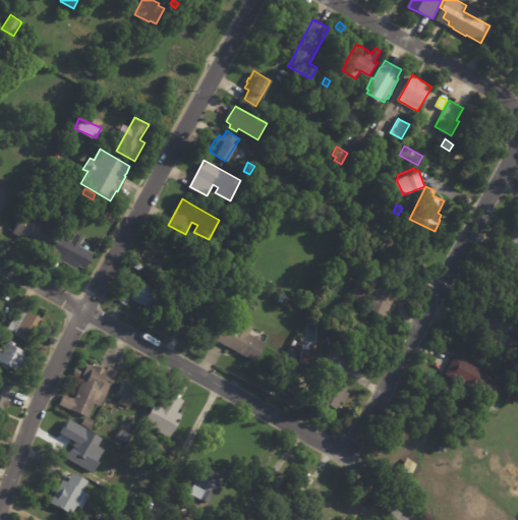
[(33,218),(46,224),(51,214),(60,219),(43,248),(13,232),(24,213),(33,218)]
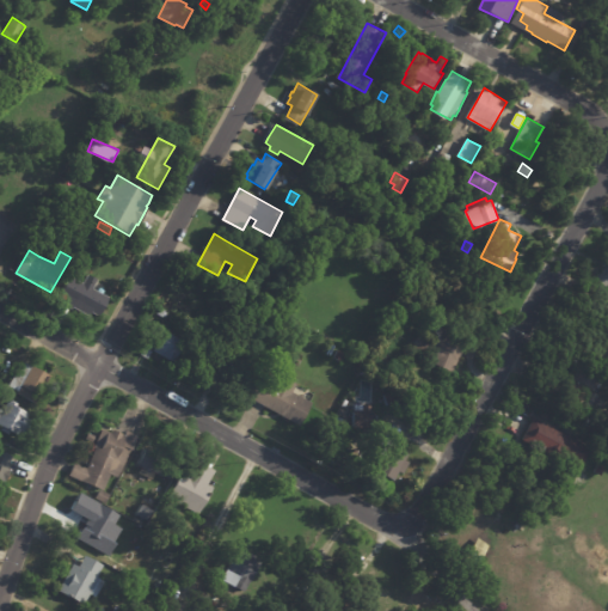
[(73,309),(59,300),(72,276),(85,283),(90,274),(110,285),(104,294),(109,297),(96,321),(73,309)]
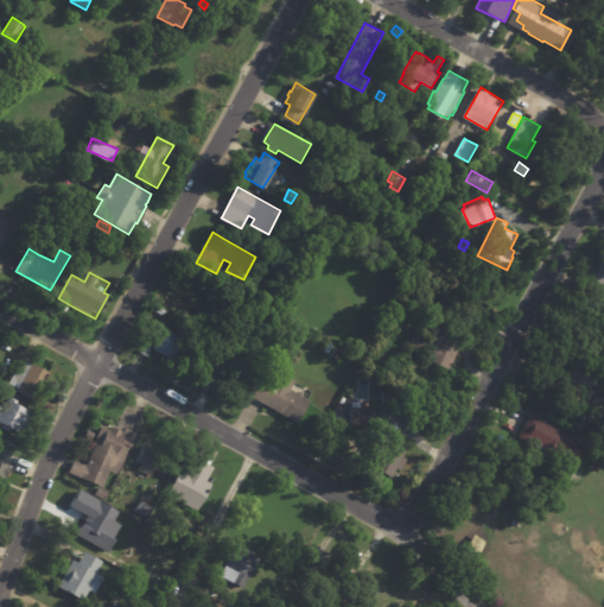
[(160,304),(165,308),(165,309),(167,310),(165,314),(163,313),(161,314),(157,311),(160,304)]
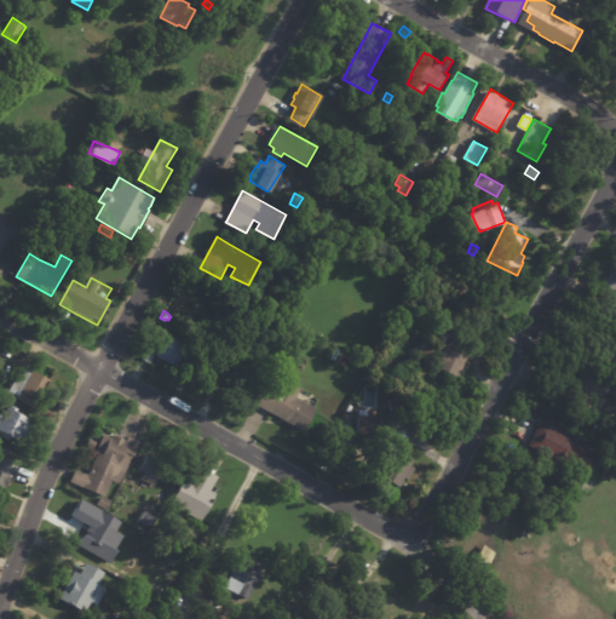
[(166,360),(157,355),(153,364),(144,359),(160,330),(189,347),(184,356),(183,355),(177,367),(166,360)]
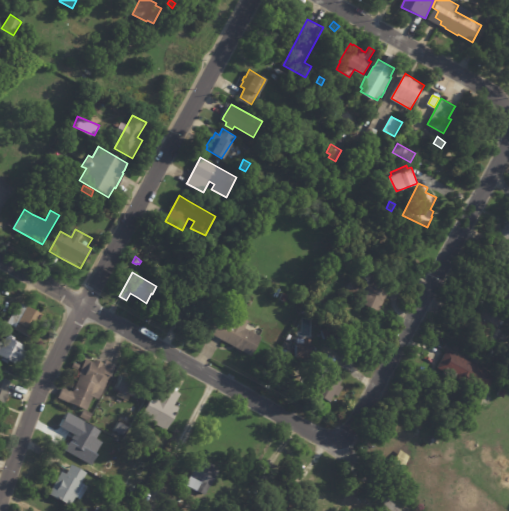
[(373,281),(386,287),(375,309),(344,294),(352,278),(362,283),(366,277),(373,281)]
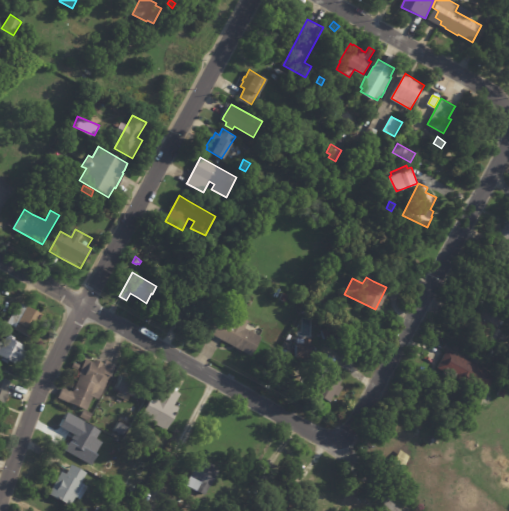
[(201,295),(192,290),(198,278),(209,283),(203,296),(201,295)]
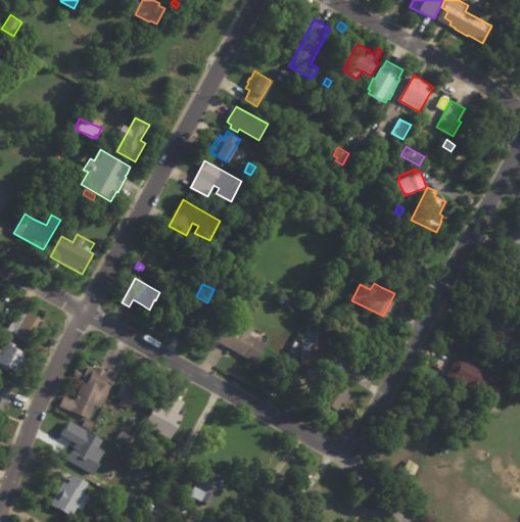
[(519,317),(518,316),(514,325),(517,326),(513,333),(509,331),(509,333),(507,332),(498,349),(483,342),(492,324),(491,323),(501,305),(498,303),(502,296),(504,297),(508,289),(519,295),(519,317)]
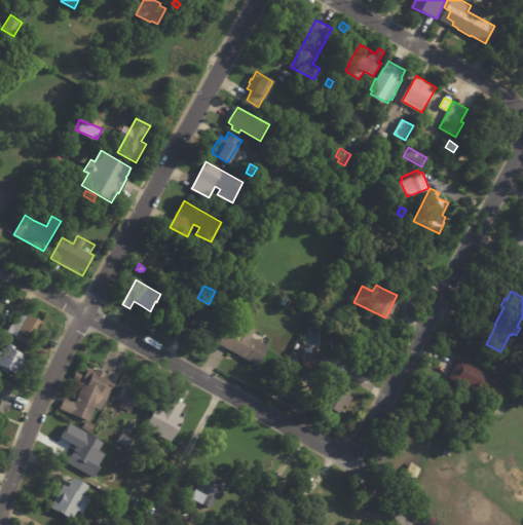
[(286,295),(291,297),(287,306),(283,304),(286,295)]
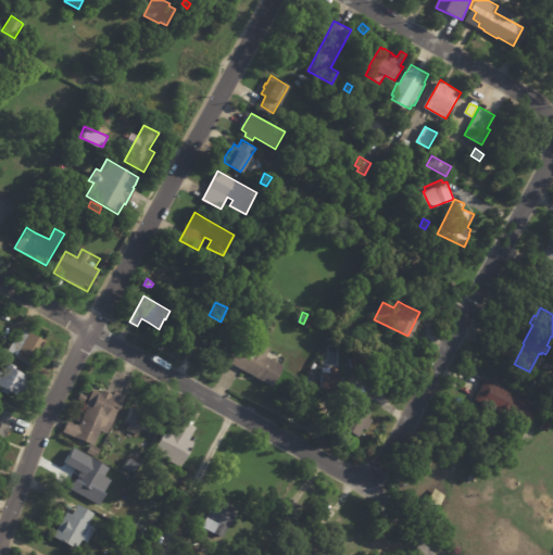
[(201,318),(186,345),(183,343),(181,345),(177,342),(178,340),(171,336),(181,316),(189,320),(192,314),(201,318)]
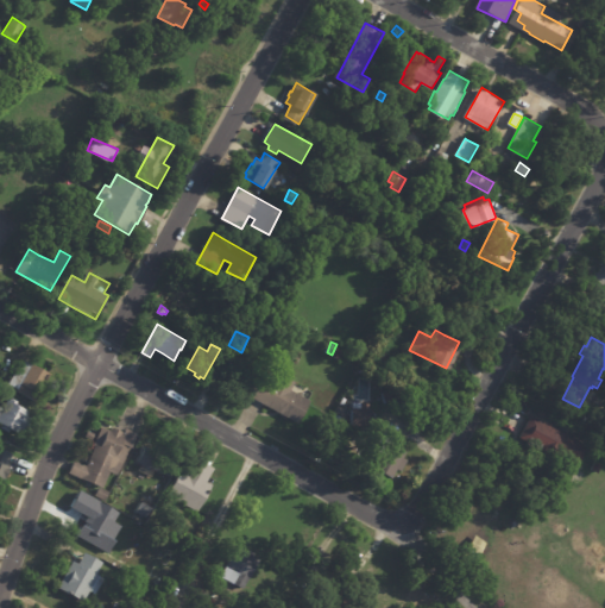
[(339,348),(346,351),(341,359),(334,356),(339,348)]
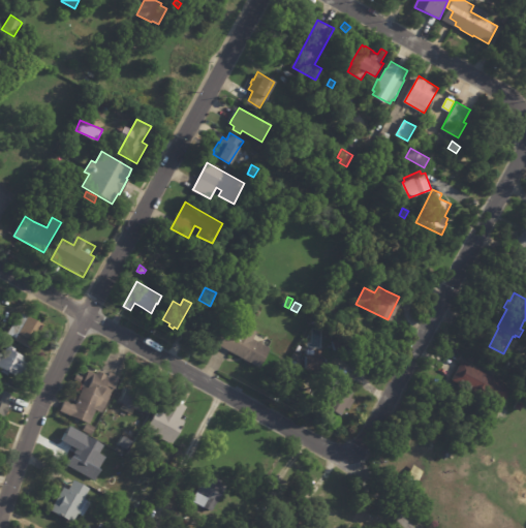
[(27,315),(43,324),(37,337),(40,338),(34,350),(14,339),(16,337),(8,333),(21,311),(27,315)]
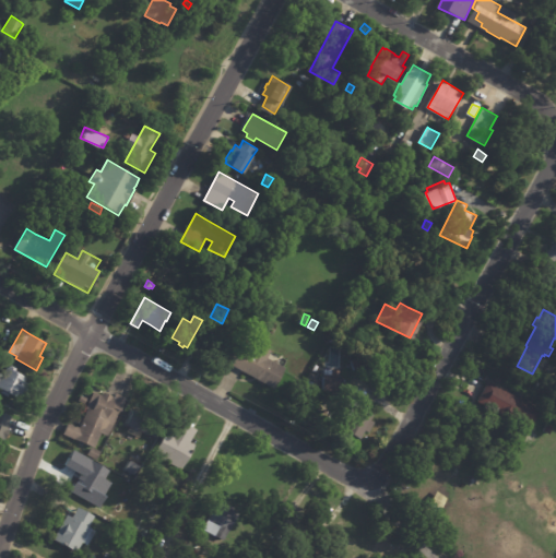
[(272,349),(268,357),(286,367),(275,388),(226,360),(236,343),(253,352),(259,342),(272,349)]
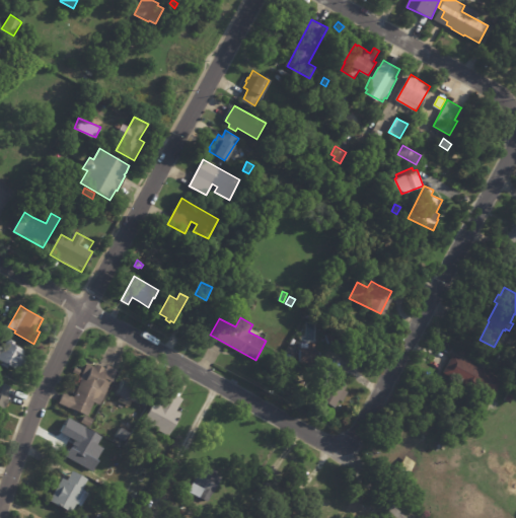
[(329,334),(336,333),(338,342),(330,343),(329,334)]
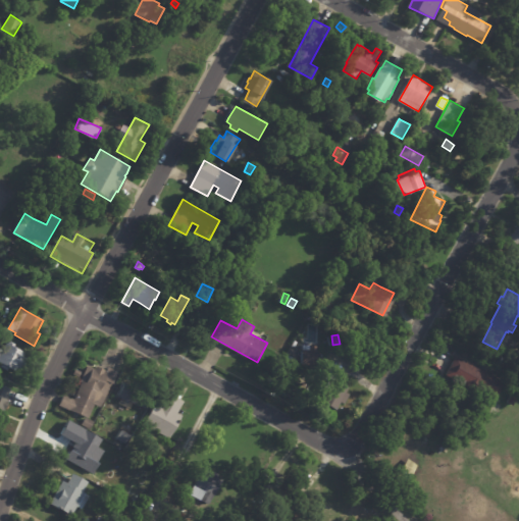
[(294,345),(298,339),(302,342),(298,348),(294,345)]
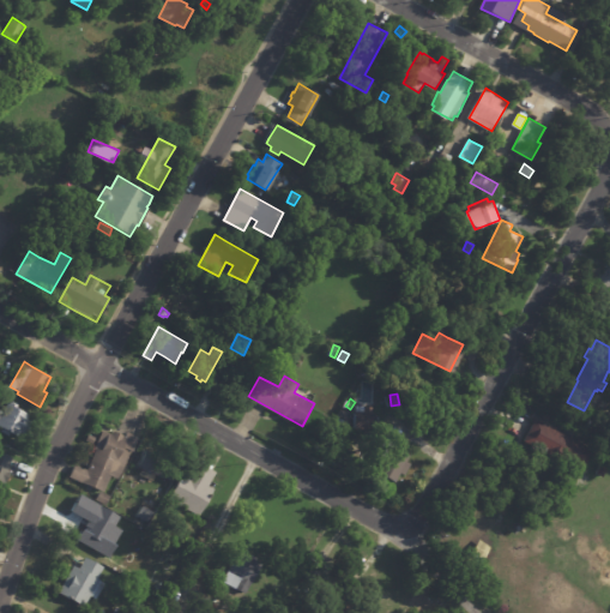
[(8,403),(29,414),(26,419),(30,420),(24,433),(20,432),(18,436),(11,432),(8,436),(0,431),(2,427),(0,426),(0,408),(4,410),(7,402),(8,403)]
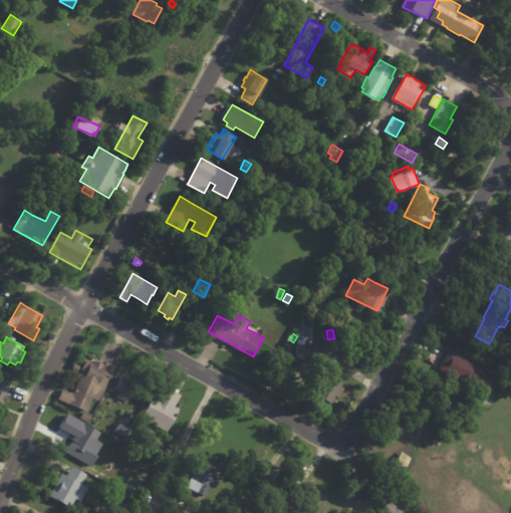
[(299,338),(313,339),(313,344),(315,344),(315,348),(320,348),(320,355),(315,355),(315,358),(297,358),(298,343),(299,343),(299,338)]
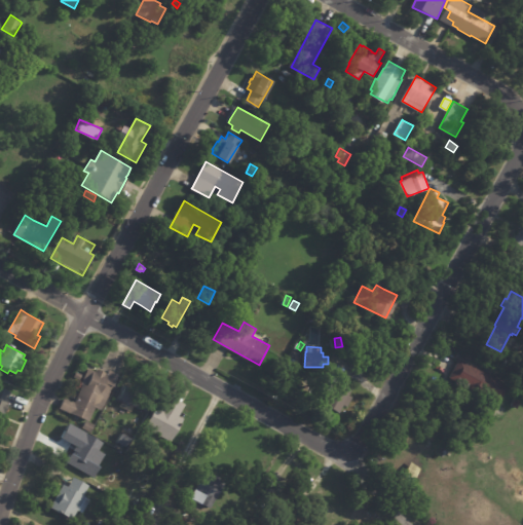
[(471,352),(477,354),(474,361),(469,359),(471,352)]
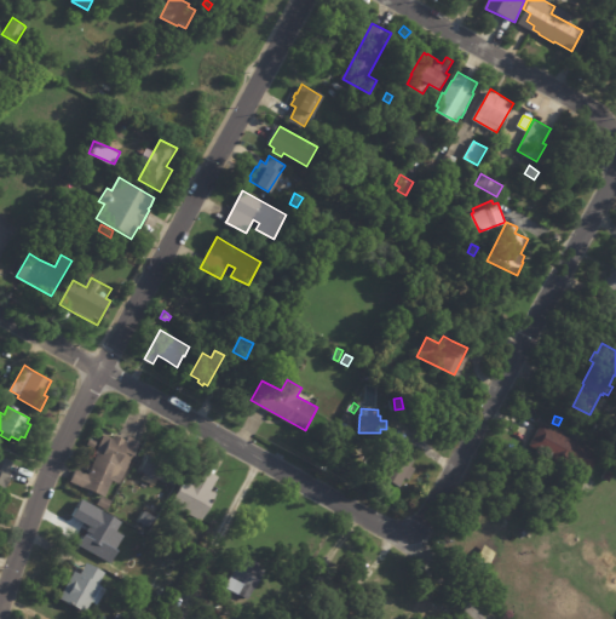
[(564,434),(600,453),(588,476),(530,445),(542,423),(564,434)]
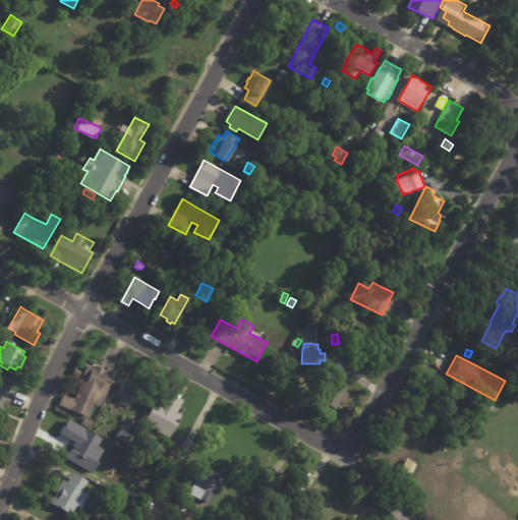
[(101,367),(106,369),(105,372),(115,378),(102,406),(95,402),(89,416),(59,404),(64,394),(74,398),(75,396),(74,396),(75,394),(76,394),(82,381),(80,380),(88,365),(96,368),(97,365),(101,367)]
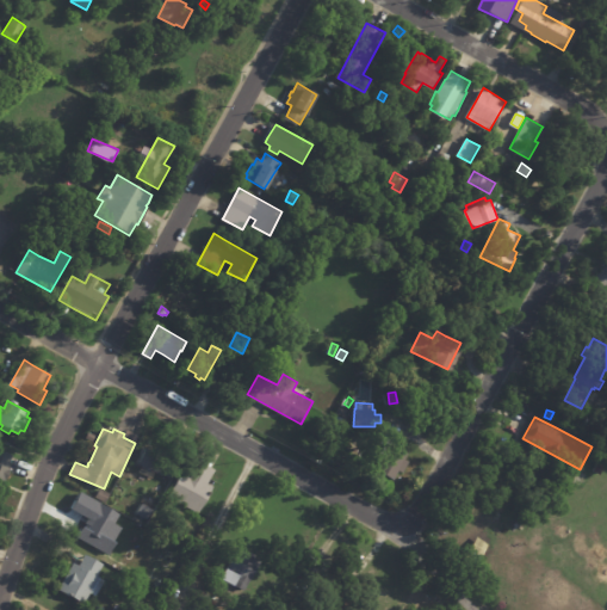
[(388,430),(396,435),(395,438),(404,444),(402,449),(408,453),(404,458),(409,461),(403,472),(400,469),(394,480),(376,469),(383,458),(373,453),(386,429),(388,430)]
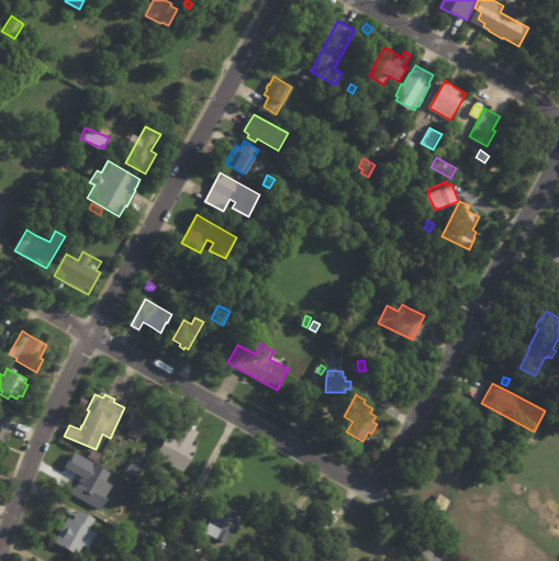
[(158,422),(151,437),(127,426),(134,411),(158,422)]
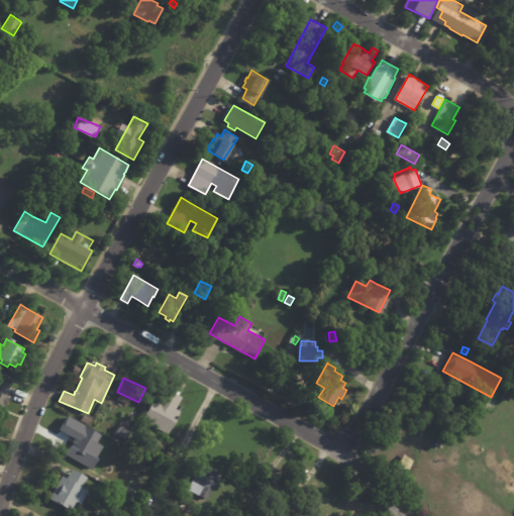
[(11,385),(7,396),(8,396),(2,412),(0,411),(0,380),(11,385)]
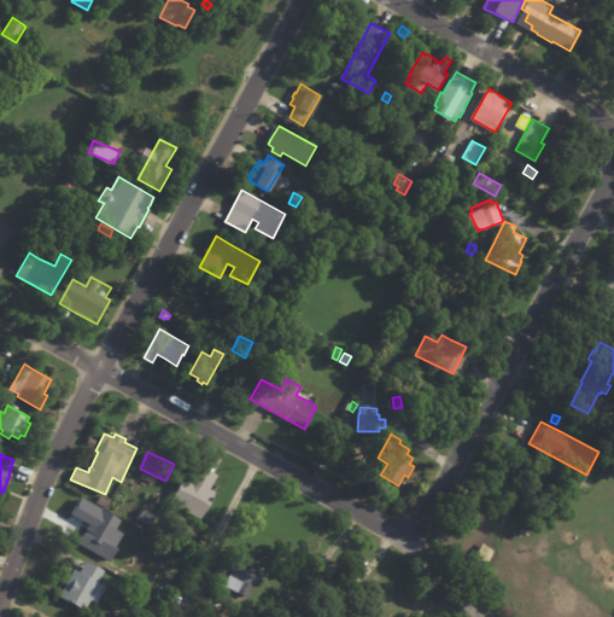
[(205,471),(216,477),(210,488),(215,492),(200,519),(169,501),(185,473),(191,477),(197,466),(205,471)]
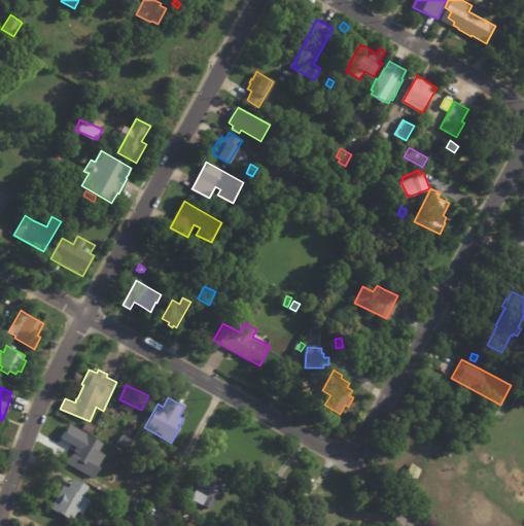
[(310,399),(317,397),(319,405),(312,407),(310,399)]
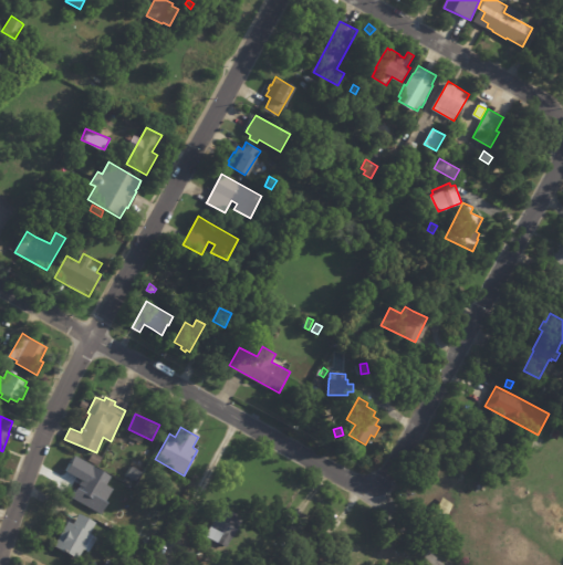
[(552,436),(555,428),(562,431),(559,439),(552,436)]
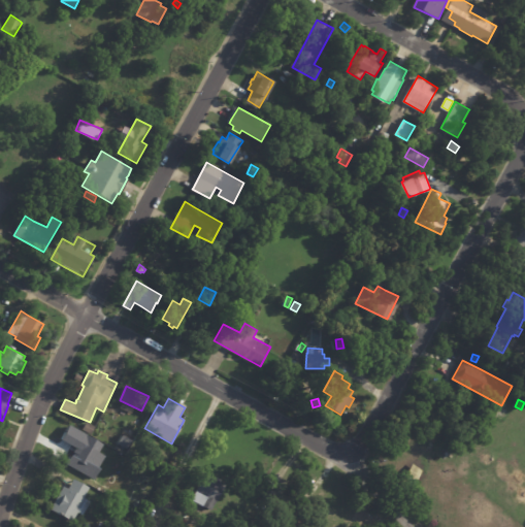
[(86,422),(95,426),(92,433),(83,429),(86,422)]
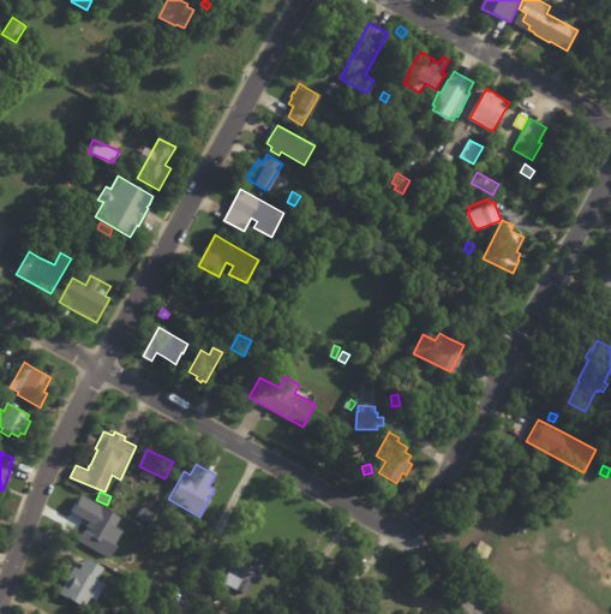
[(113,505),(120,492),(127,496),(121,510),(113,505)]
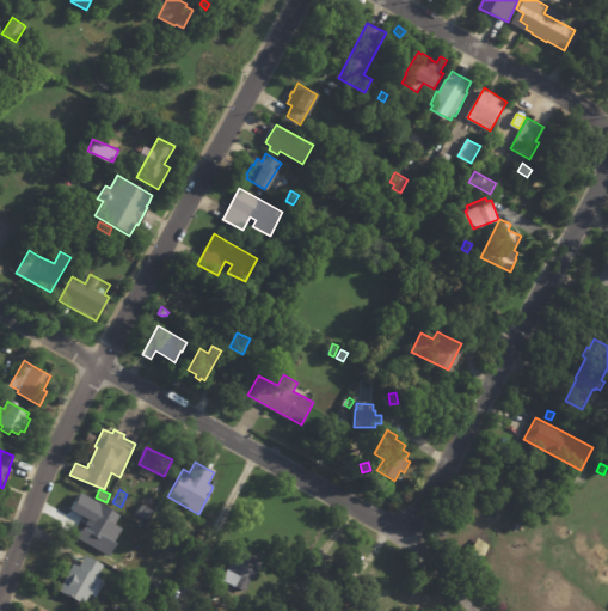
[(78,538),(110,554),(122,527),(115,524),(120,512),(79,493),(72,509),(87,517),(78,538)]
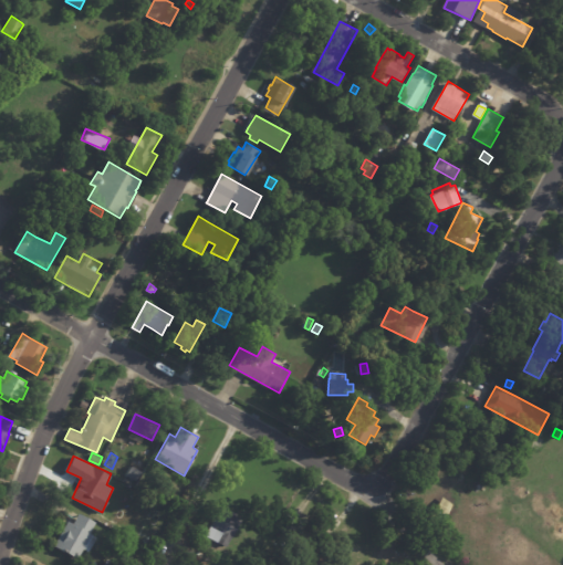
[(217,542),(205,535),(210,525),(210,526),(220,508),(228,512),(229,510),(242,516),(228,547),(217,542)]
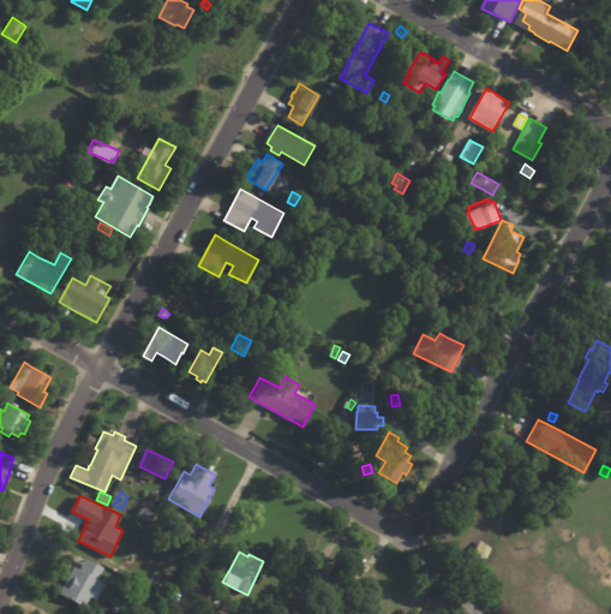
[(59,592),(73,566),(79,570),(85,558),(103,568),(97,579),(106,584),(97,600),(90,596),(84,607),(59,592)]
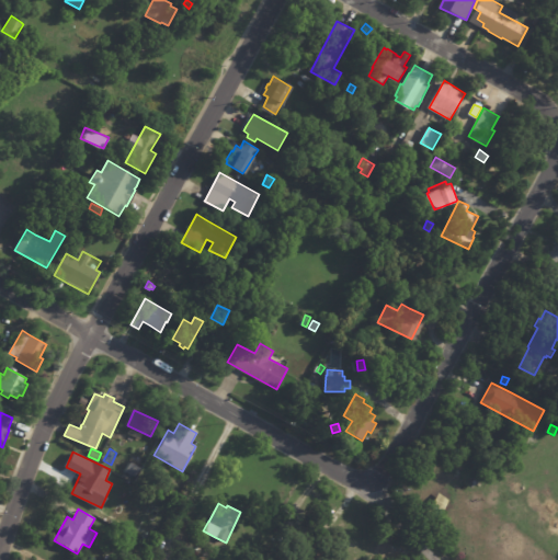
[(204,551),(201,558),(192,552),(196,545),(205,550),(204,551)]
